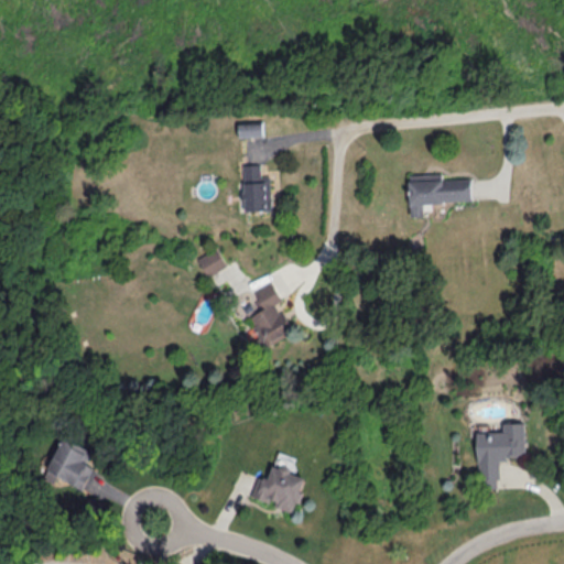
[(239,137),(263,136),(263,120),(239,121),(239,137)]
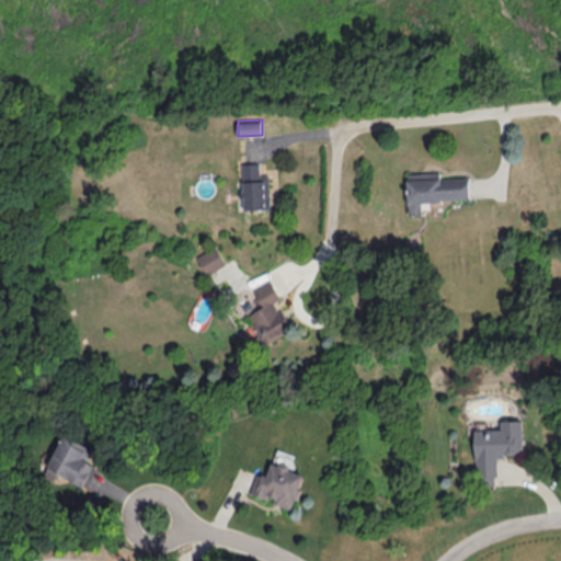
[(238,208),(271,208),(270,174),(260,174),(260,162),(242,162),(242,198),(238,198),(238,208)]
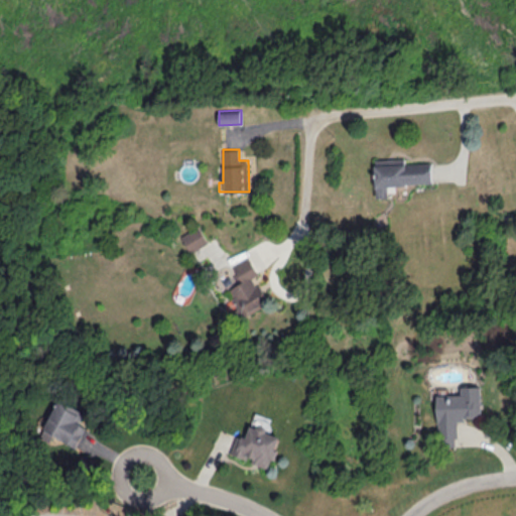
[(431,182),(430,162),(404,162),(404,157),(374,158),(375,197),(387,197),(387,184),(431,182)]
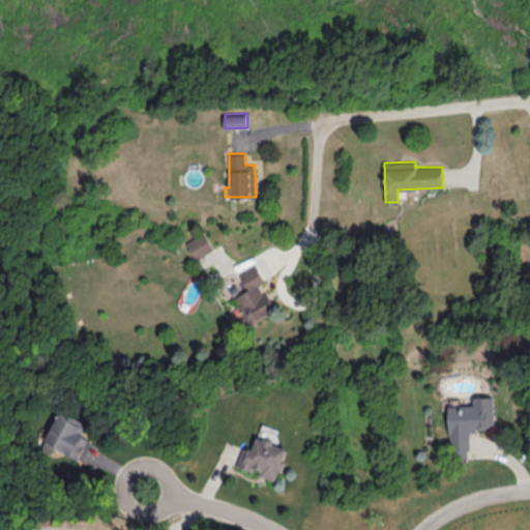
[(215,247),(204,231),(186,241),(197,259),(215,247)]
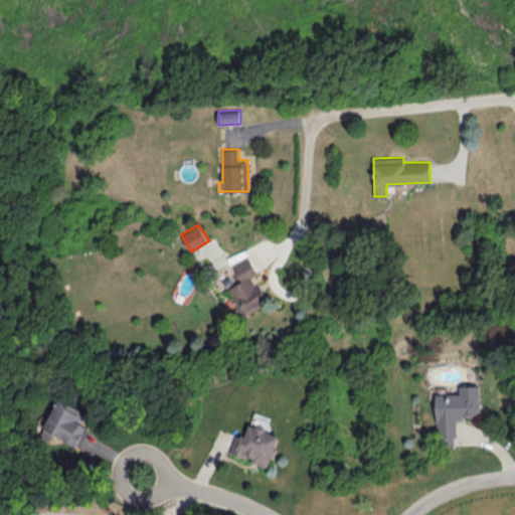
[(233,266),(242,280),(227,289),(238,307),(230,312),(235,319),(268,299),(253,276),(259,273),(248,256),(233,266)]
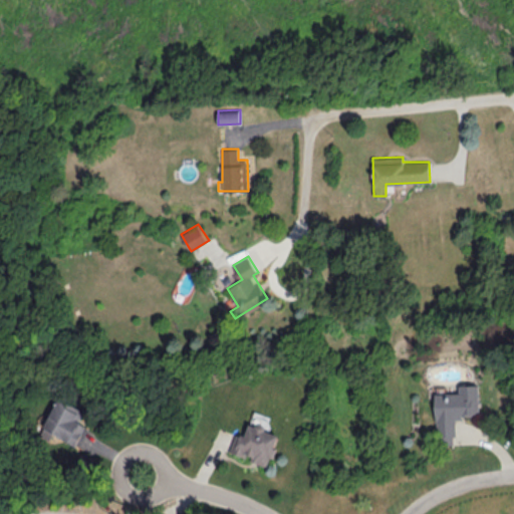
[(437,393),(438,444),(456,444),(456,416),(480,416),(479,383),(460,383),(460,393),(437,393)]
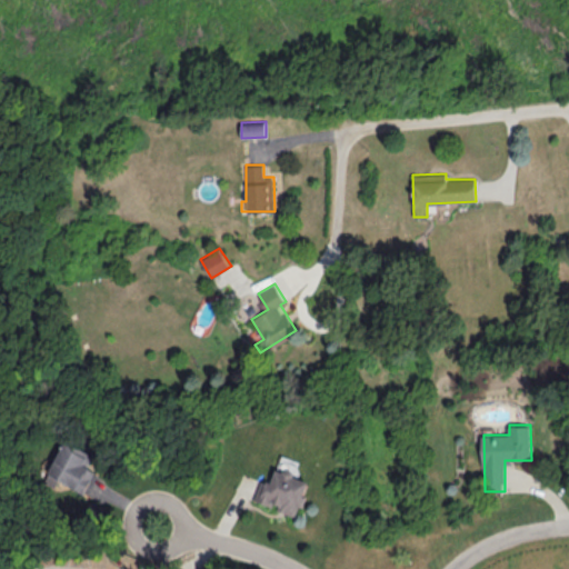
[(90,457),(66,442),(48,471),(83,492),(97,469),(86,462),(90,457)]
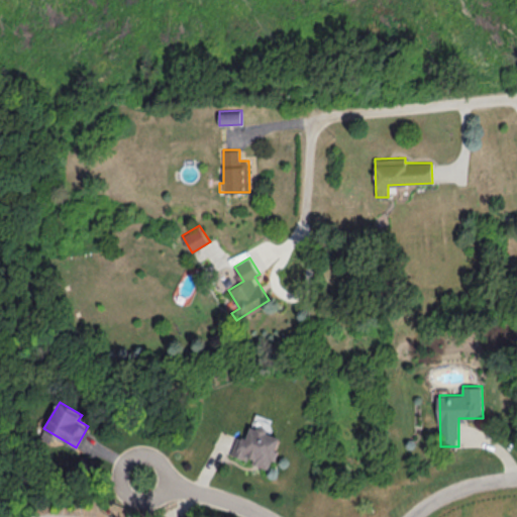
[(283,435),(251,425),(247,438),(238,435),(232,453),(252,460),(251,462),(272,469),(283,435)]
